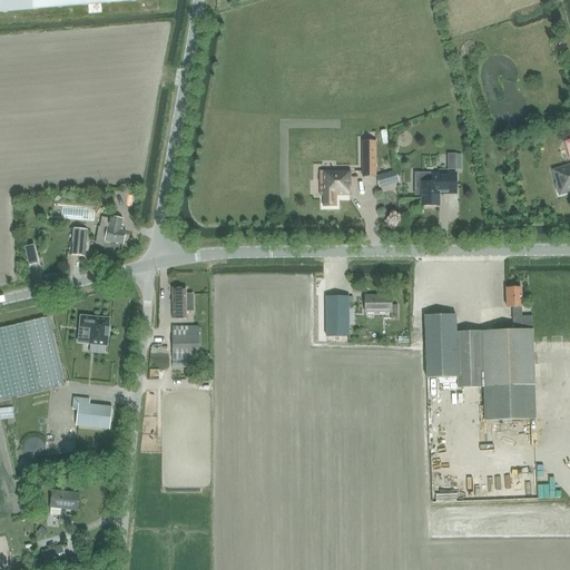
[(0,0),(0,12),(33,10),(149,0),(0,0)]
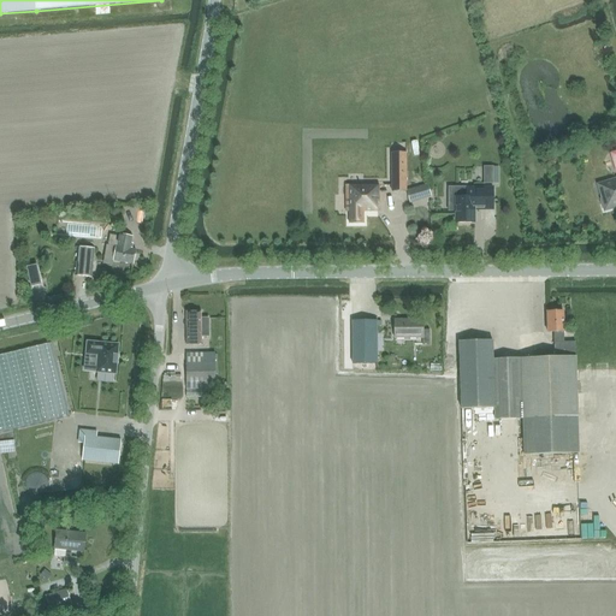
[(406,153),(391,153),(392,191),(407,191),(406,153)]
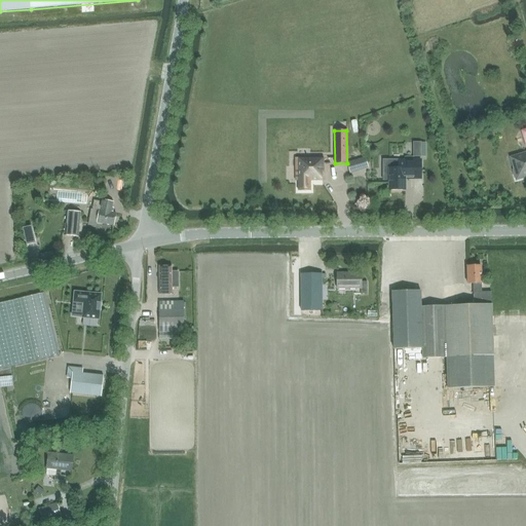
[(525,154),(513,158),(516,170),(514,171),(517,180),(525,177),(525,176),(525,175),(525,154)]
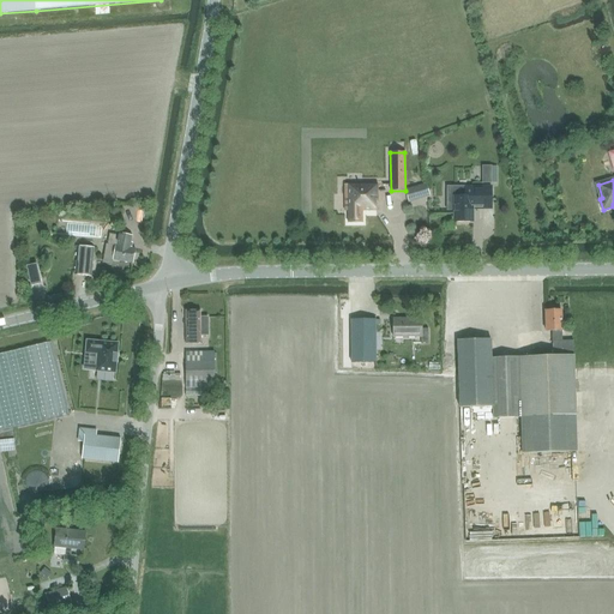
[(347,223),(361,223),(361,211),(374,211),(374,203),(377,203),(377,185),(344,185),(344,211),(347,211),(347,223)]
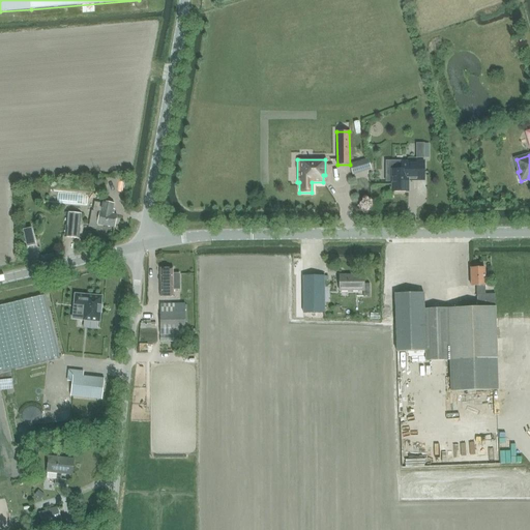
[(353,175),(371,169),(367,159),(350,165),(353,175)]
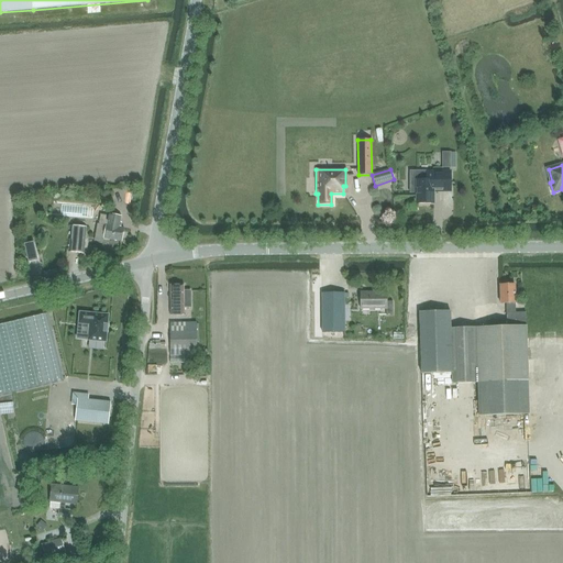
[(417,203),(433,203),(433,187),(451,187),(451,172),(432,172),(432,173),(427,173),(427,172),(410,172),(410,194),(417,194),(417,203)]
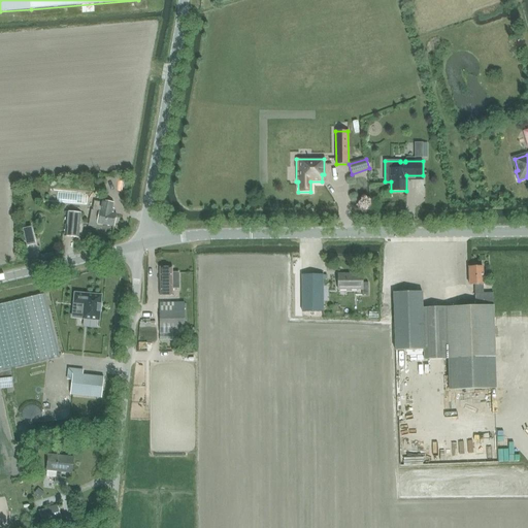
[(113,226),(116,215),(111,213),(113,203),(102,201),(102,202),(94,201),(93,210),(91,209),(89,222),(113,226)]
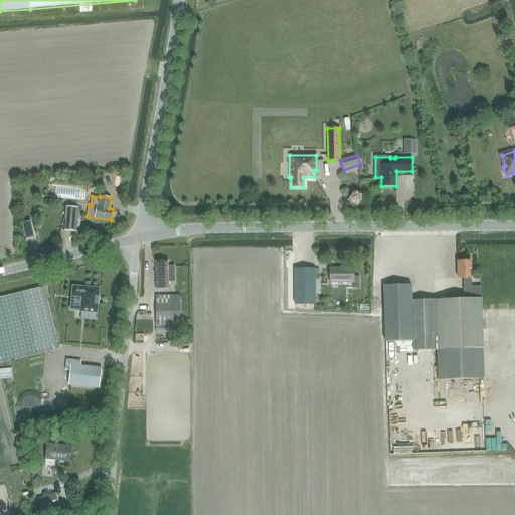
[(76,231),(78,208),(65,207),(63,230),(76,231)]
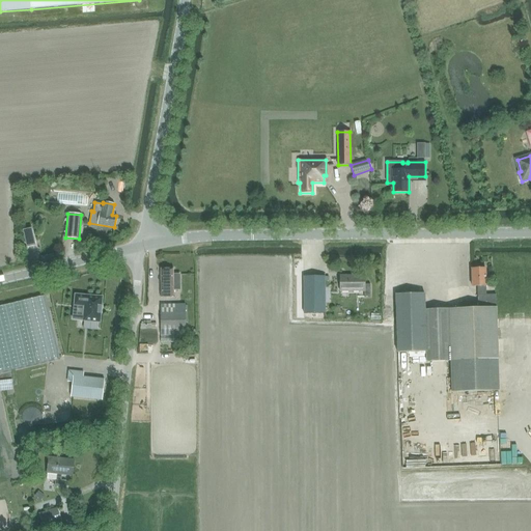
[(174,275),(174,268),(160,268),(160,297),(174,297),(174,291),(179,291),(179,275),(174,275)]
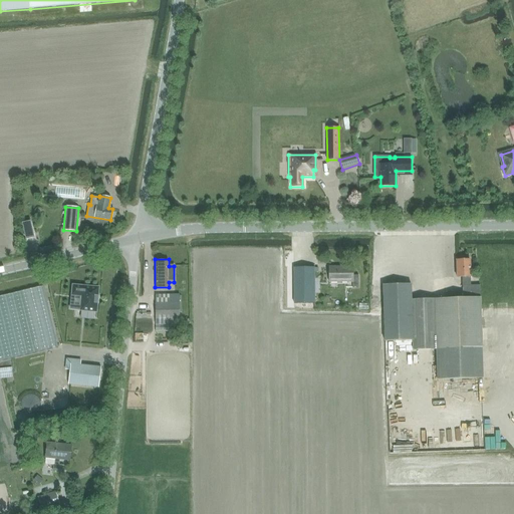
[(471,277),(470,260),(457,261),(457,277),(462,277),(463,291),(446,292),(447,298),(412,299),(411,284),(382,285),(384,341),(413,340),(414,354),(437,354),(438,379),(483,378),(483,377),(474,378),(473,348),(482,348),(480,285),(470,285),(470,277),(471,277)]
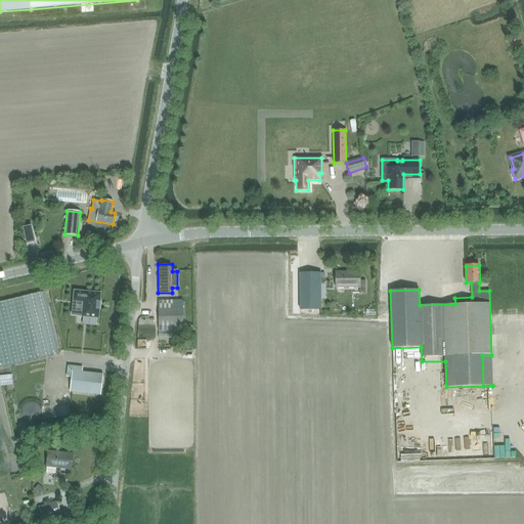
[(320,277),(324,277),(324,273),(320,273),(320,272),(300,272),(300,309),(320,309),(320,277)]
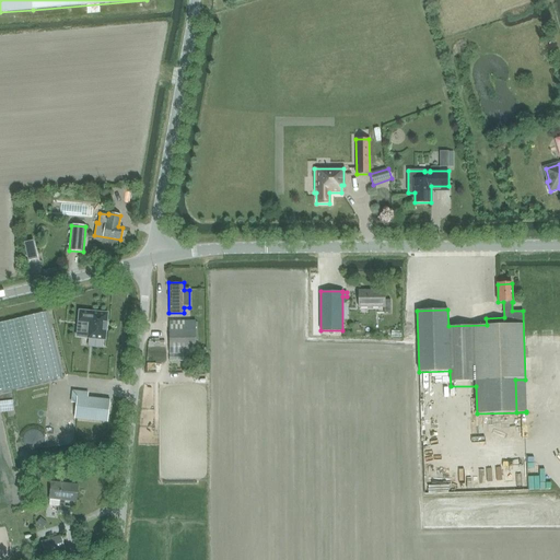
[(359,291),(359,308),(384,307),(384,313),(391,313),(391,300),(384,300),(384,291),(359,291)]
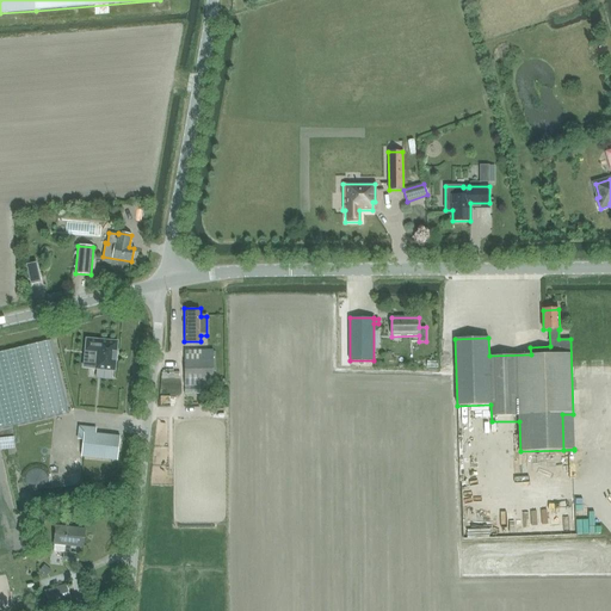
[(86,340),(85,352),(97,352),(96,370),(115,371),(117,343),(98,340),(86,340)]
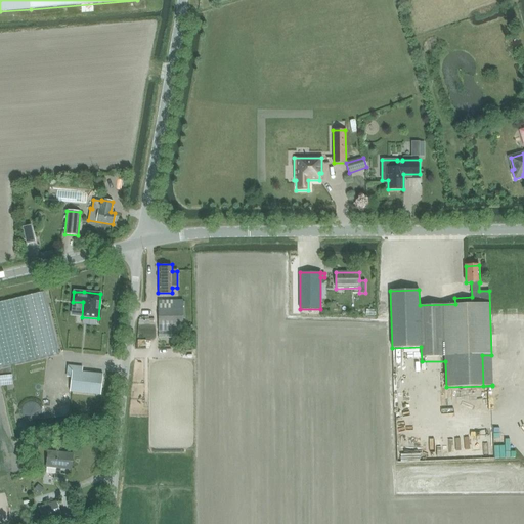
[(159,325),(183,324),(182,301),(158,301),(159,325)]
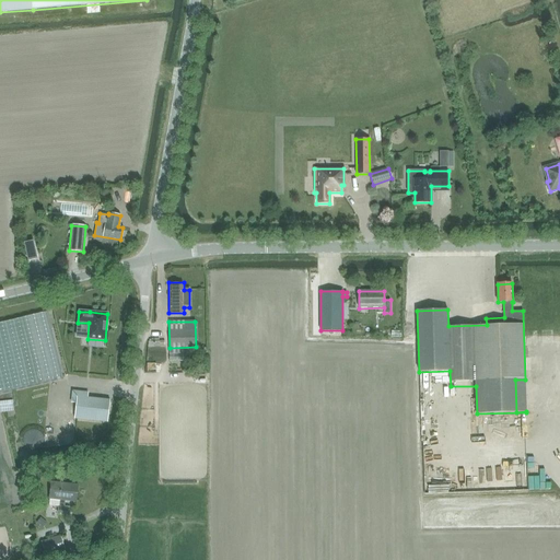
[(71,391),(70,403),(77,403),(74,419),(107,422),(109,400),(86,398),(88,392),(71,391)]
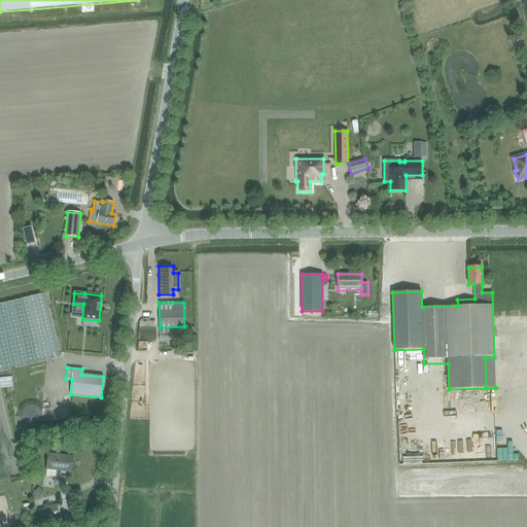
[(49,412),(48,409),(48,407),(46,403),(44,401),(42,399),(39,398),(37,397),(34,397),(31,397),(28,398),(24,401),(22,405),(22,407),(21,410),(21,412),(21,415),(22,417),(23,419),(24,421),(26,423),(29,425),(32,426),(34,426),(37,426),(40,425),(43,423),(44,422),(46,420),(47,418),(48,414),(49,412)]
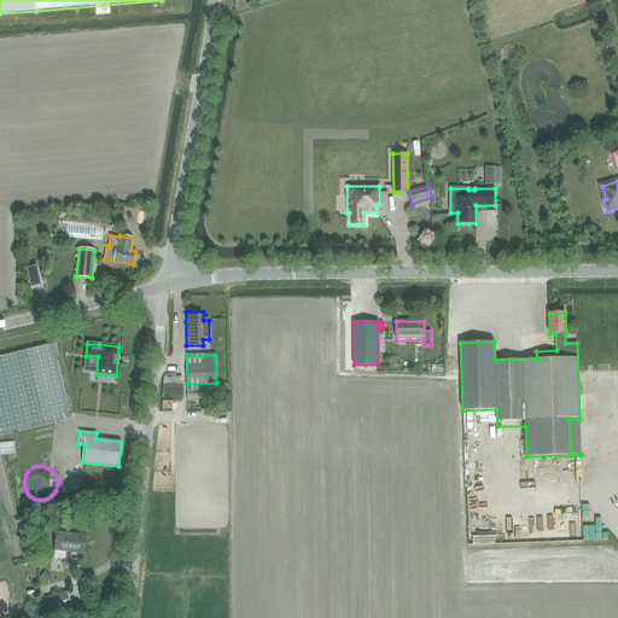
[(54,549),(53,558),(64,559),(63,565),(76,567),(76,560),(71,559),(71,552),(83,553),(86,536),(57,534),(54,549)]
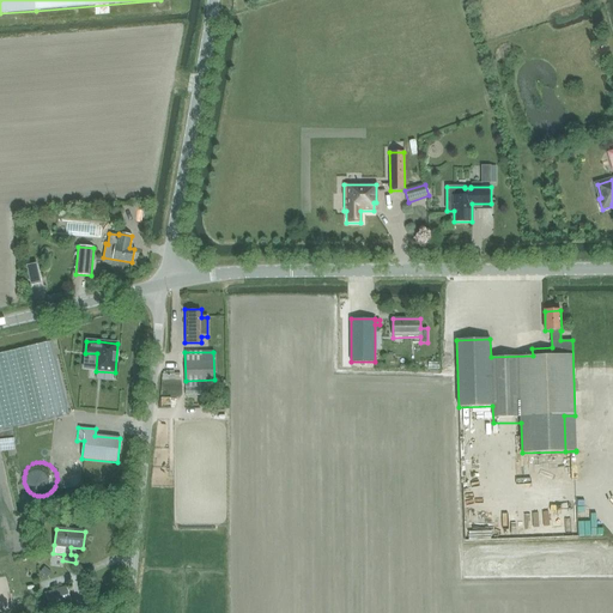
[(50,612),(72,606),(67,587),(44,594),(50,612)]
